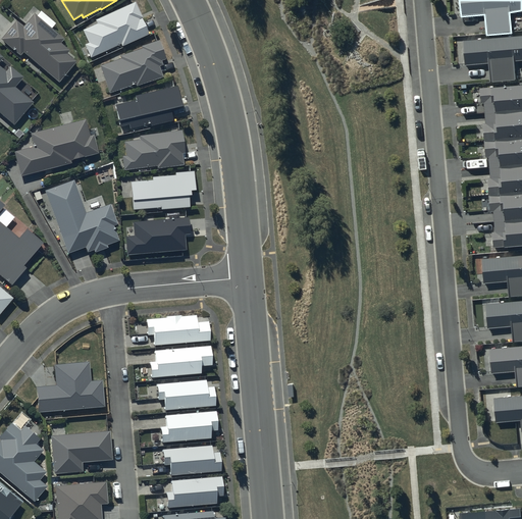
[(149,34),(135,2),(88,22),(90,27),(83,30),(89,42),(85,44),(91,56),(120,43),(121,46),(149,34)]
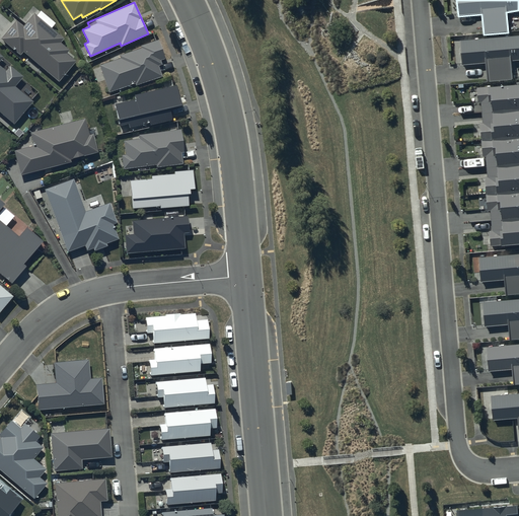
[(16,22),(0,41),(19,57),(22,53),(58,83),(75,63),(66,55),(69,52),(59,45),(63,40),(34,15),(22,28),(16,22)]
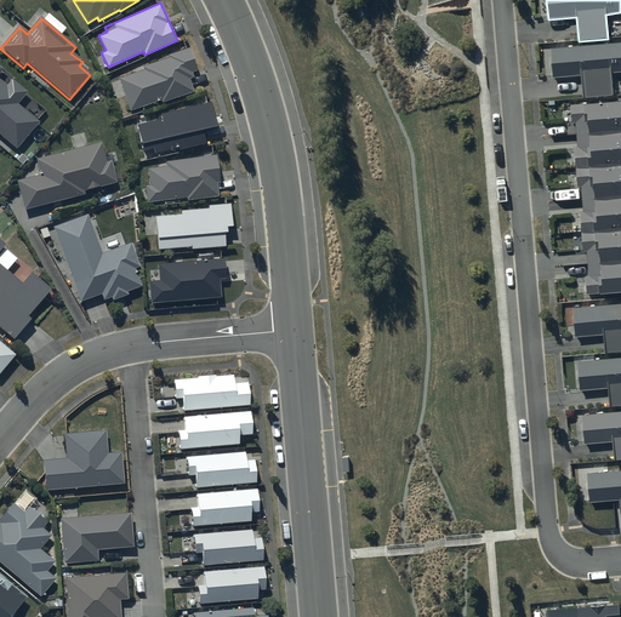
[(620,44),(551,50),(553,79),(581,76),(584,98),(613,96),(611,74),(620,73),(620,44)]
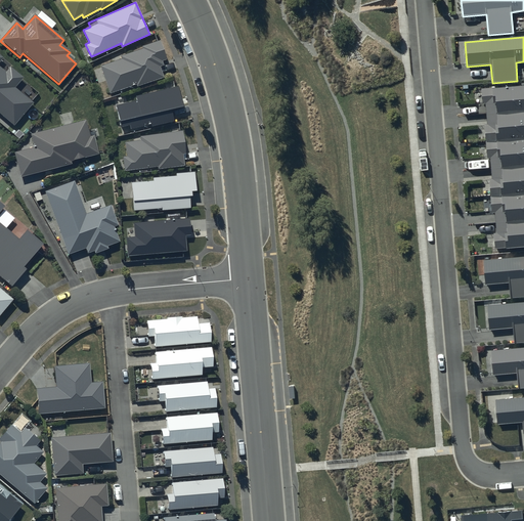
[(122,58),(100,66),(110,93),(136,84),(137,85),(164,77),(160,67),(164,64),(162,59),(166,58),(160,40),(142,46),(143,48),(121,56),(122,58)]
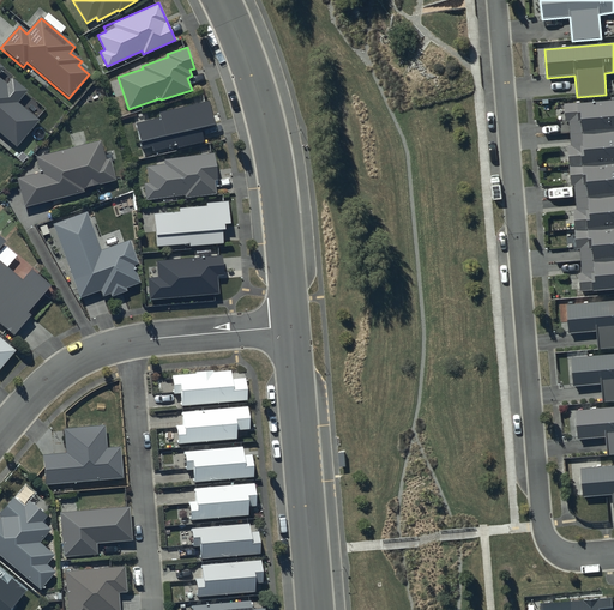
[(0,133),(16,146),(37,120),(17,103),(26,91),(12,79),(7,85),(0,79),(0,71),(4,68),(0,65),(0,133)]
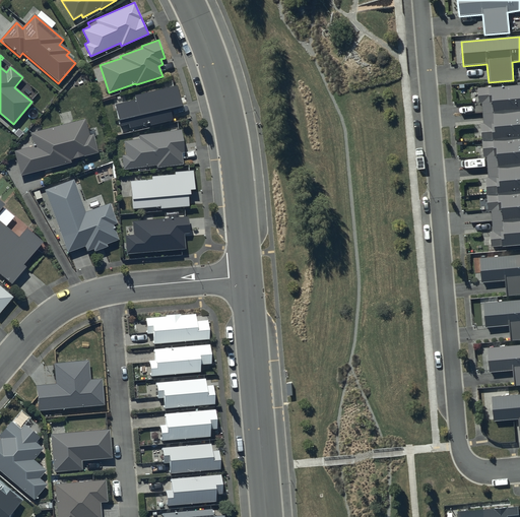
[(519,244),(519,83),(489,87),(490,89),(478,90),(479,104),(481,104),(483,125),(480,125),(483,158),(486,158),(489,179),(486,179),(489,212),(492,212),(493,233),(491,233),(492,248),(503,247),(503,246),(519,244)]
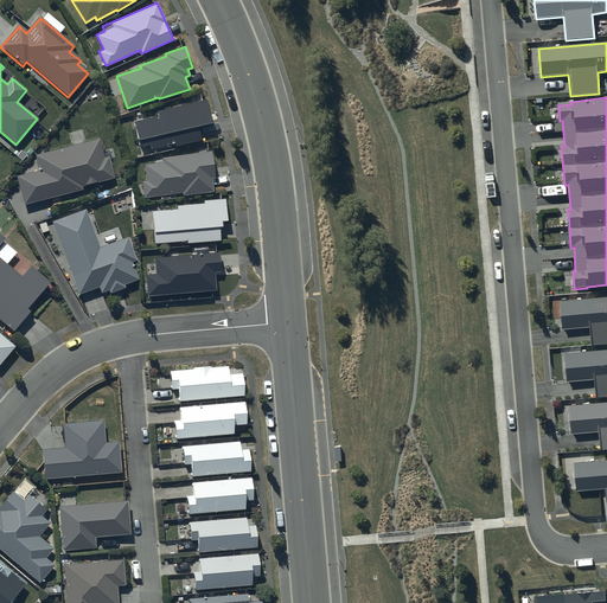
[(211,122),(205,100),(157,111),(158,116),(134,122),(141,147),(149,145),(151,149),(173,143),(174,147),(202,140),(198,126),(211,122)]
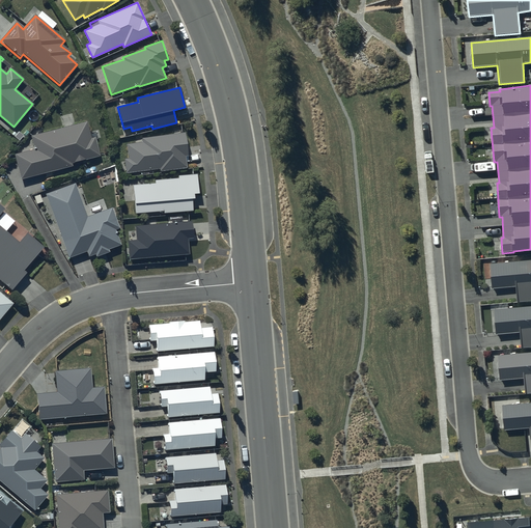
[(87,120),(31,136),(34,149),(16,155),(22,178),(73,165),(72,162),(100,155),(95,137),(91,137),(87,120)]
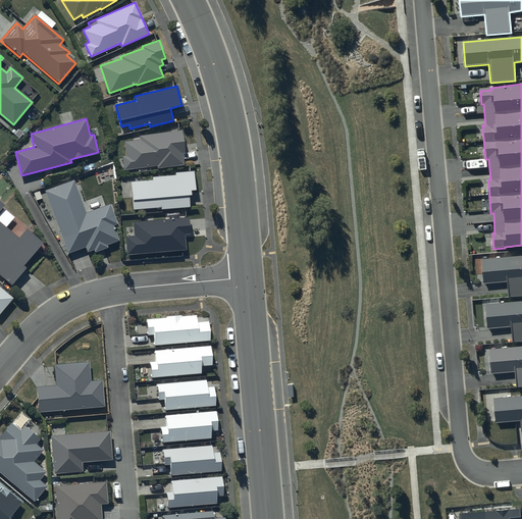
[(140,140),(124,142),(126,156),(122,156),(124,170),(157,165),(157,168),(184,165),(183,153),(185,153),(181,131),(140,136),(140,140)]
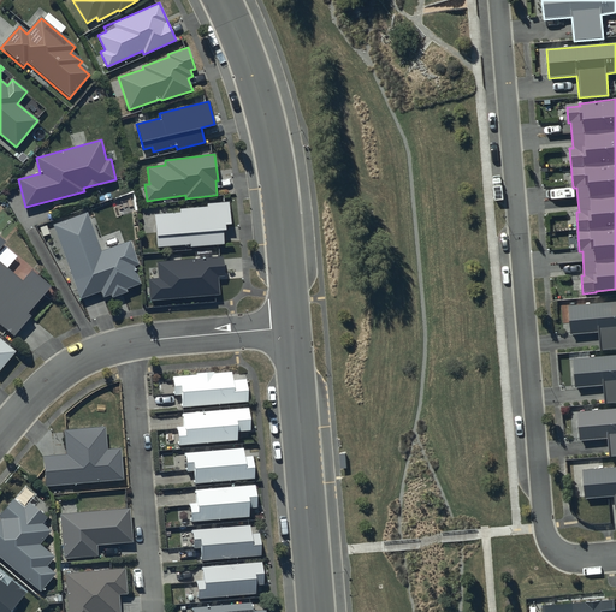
[(181,212),(154,214),(158,247),(190,243),(190,245),(224,243),(223,229),(225,229),(225,224),(231,223),(229,201),(207,203),(208,206),(181,208),(181,212)]
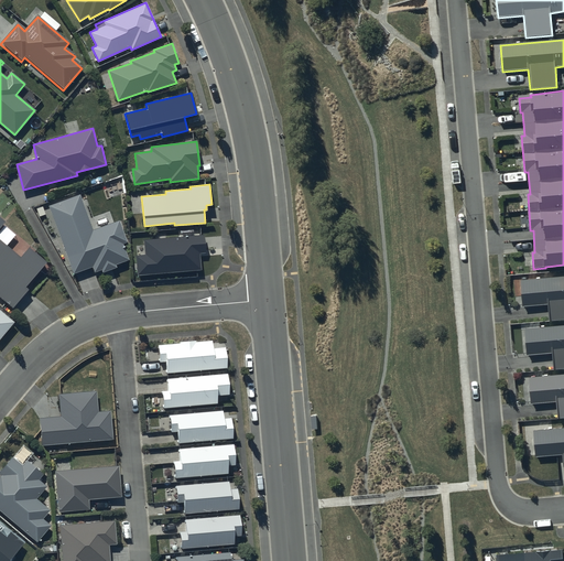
[(93,232),(79,196),(49,207),(73,274),(91,268),(94,273),(101,270),(102,273),(117,268),(116,266),(128,260),(122,245),(127,243),(119,222),(93,232)]
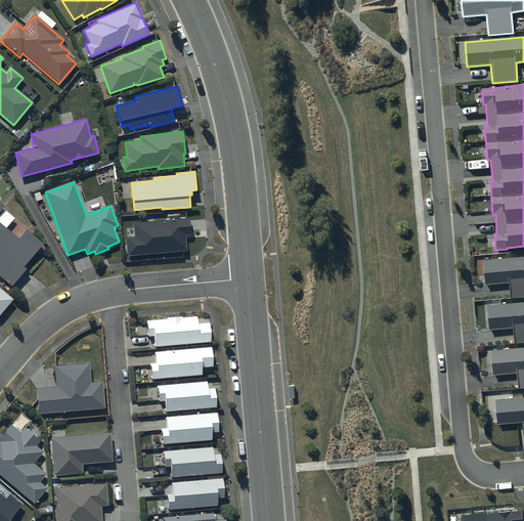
[(0,201),(0,275),(11,285),(26,268),(24,266),(44,242),(27,227),(18,236),(0,221),(0,210),(4,205),(0,201)]
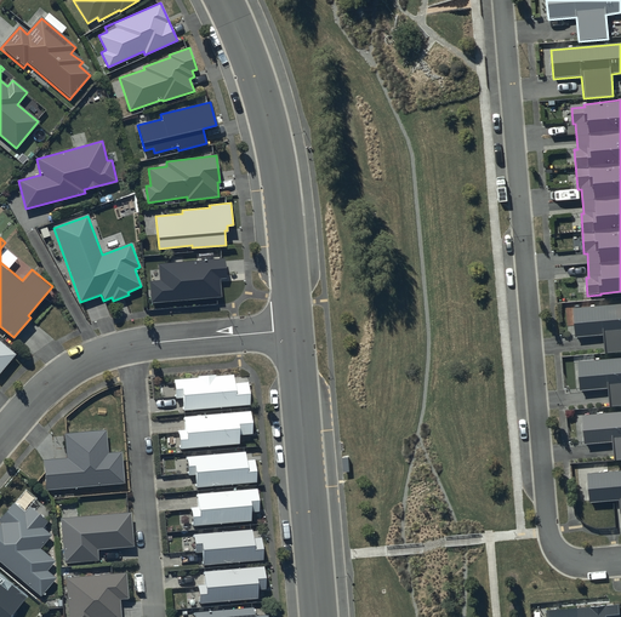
[(224,260),(159,264),(160,280),(151,281),(152,302),(221,297),(220,279),(226,278),(224,260)]
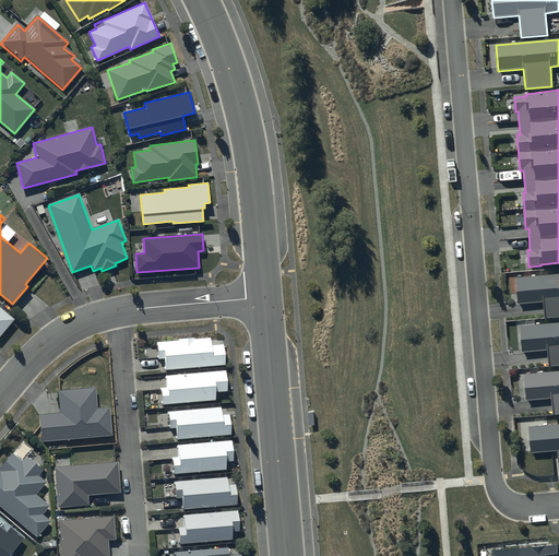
[(558,274),(515,279),(519,305),(544,303),(545,319),(558,317),(558,274)]
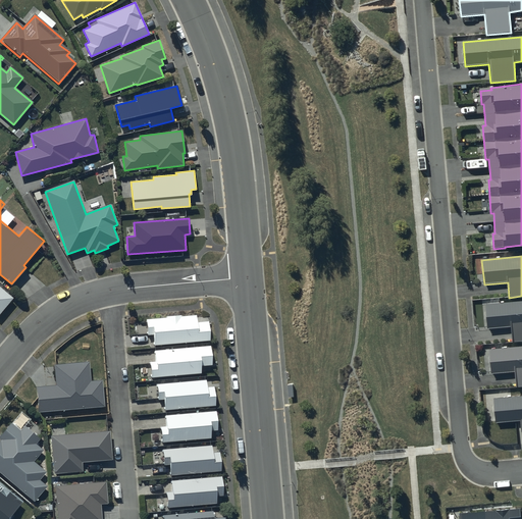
[(0,312),(12,299),(0,289),(0,312)]
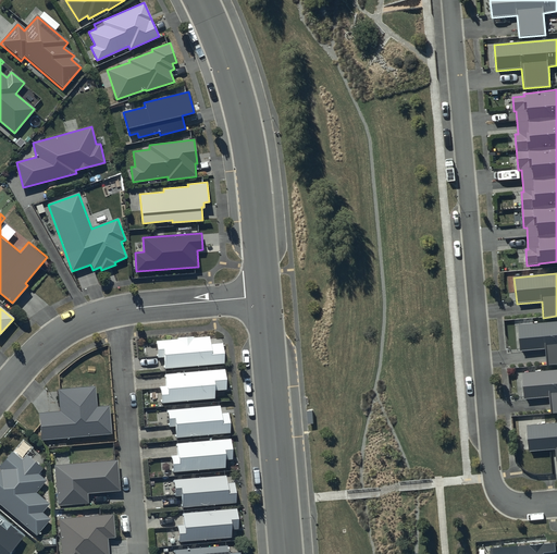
[(556,323),(519,327),(521,352),(545,351),(546,367),(556,366),(556,323)]
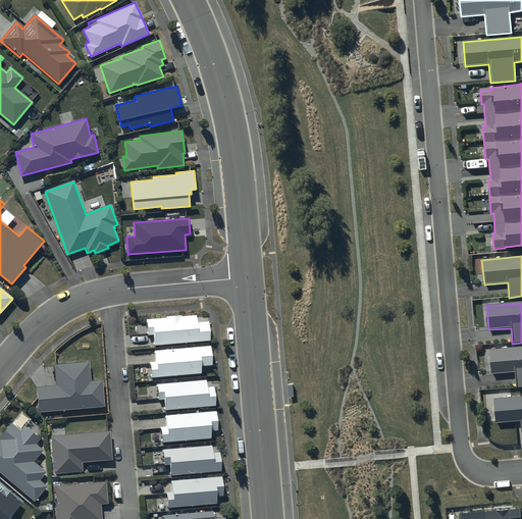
[(167,317),(147,319),(148,334),(154,334),(155,346),(210,341),(208,321),(197,322),(196,315),(181,316),(181,315),(167,316),(167,317)]
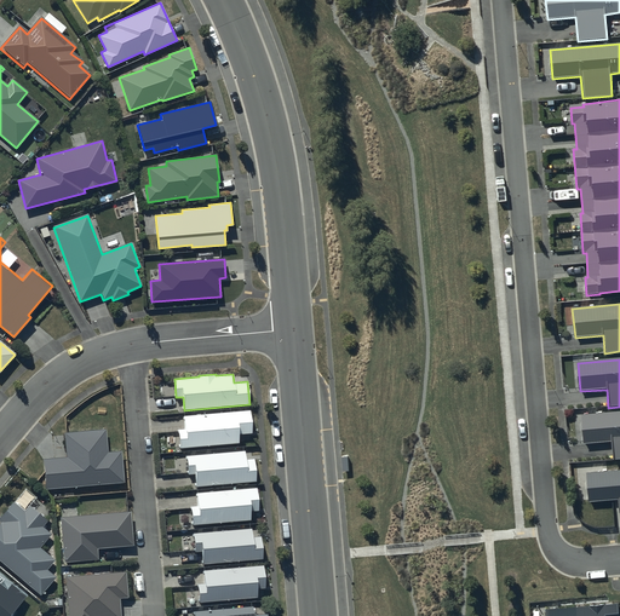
[(184,429),(178,430),(179,448),(239,443),(237,435),(251,433),(248,410),(183,416),(184,429)]
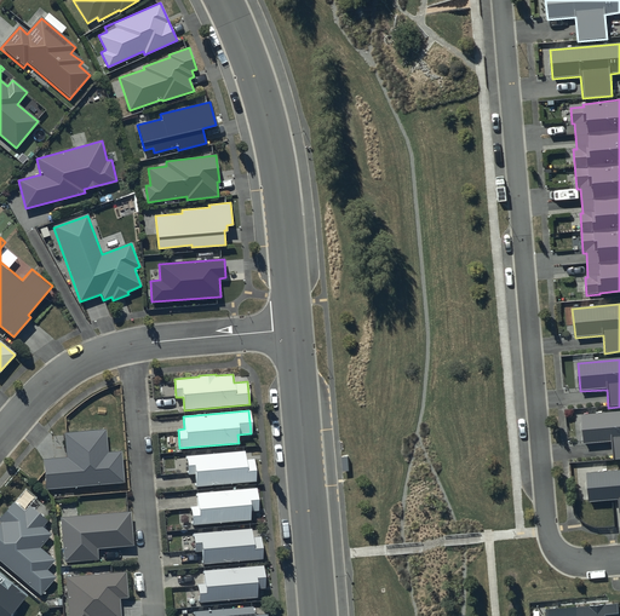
[(619,413),(581,416),(584,444),(613,442),(614,460),(619,459),(619,413)]
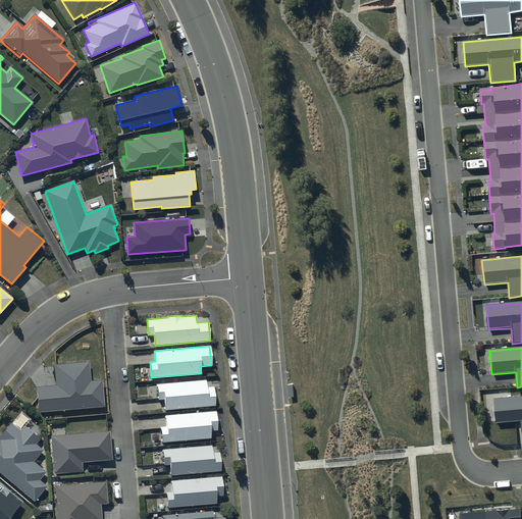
[(90,362),(54,365),(56,385),(37,387),(39,412),(104,407),(102,380),(91,381),(90,362)]
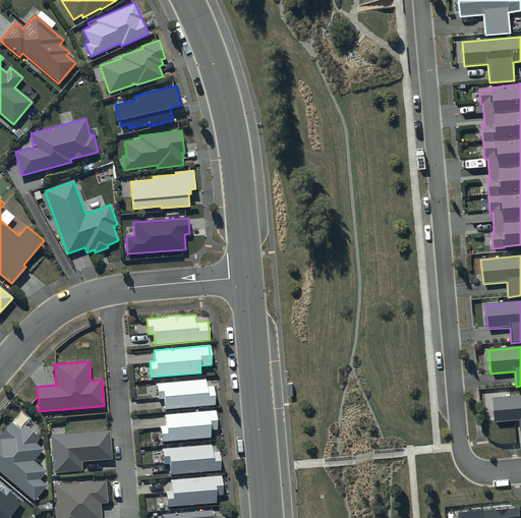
[(206,379),(157,383),(158,399),(164,398),(165,409),(215,404),(214,386),(206,386),(206,379)]
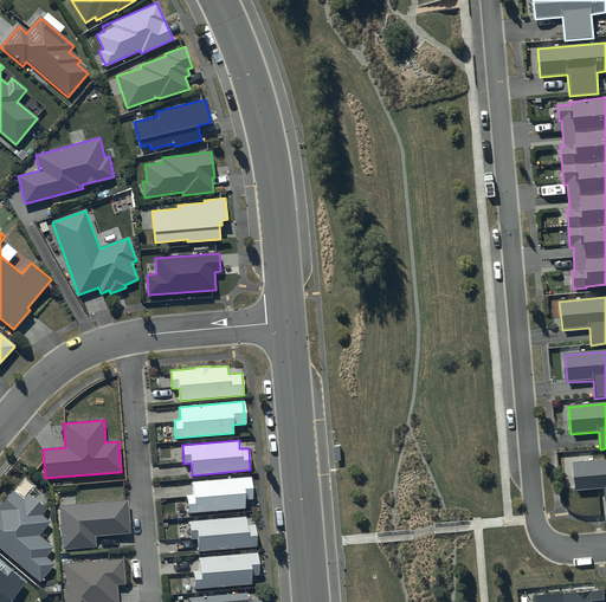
[(605,460),(573,464),(575,492),(604,489),(605,503),(605,502),(605,460)]
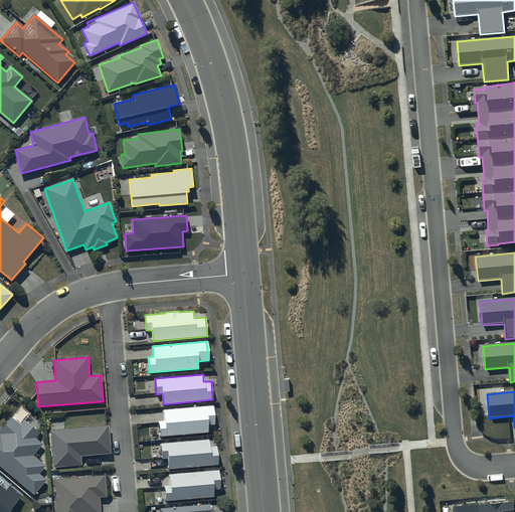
[(165,420),(159,420),(161,436),(208,433),(207,424),(214,423),(213,406),(164,409),(165,420)]
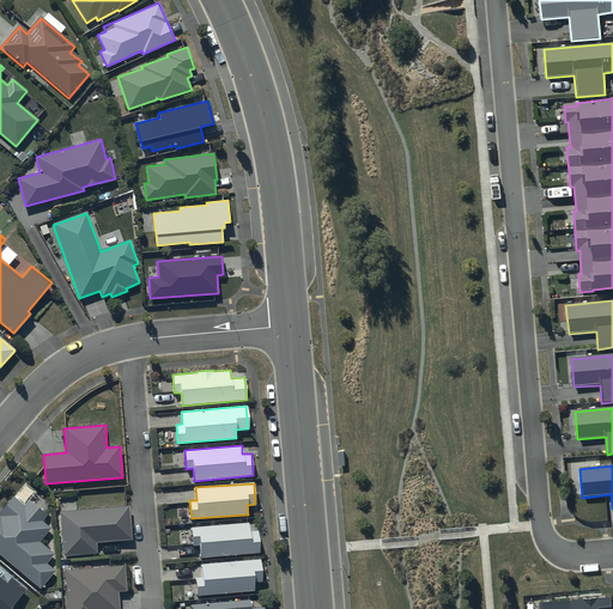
[(24,509),(12,499),(0,513),(0,517),(0,518),(0,558),(40,591),(54,572),(46,565),(53,556),(38,543),(49,531),(41,523),(46,517),(29,503),(24,509)]
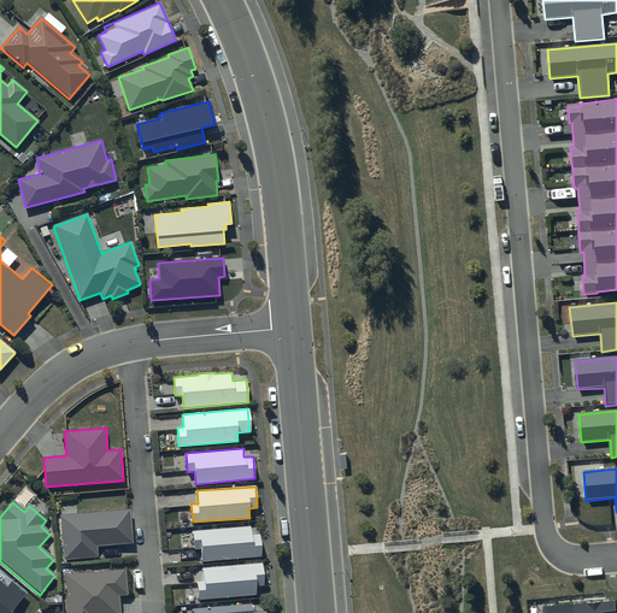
[(128,510),(59,517),(64,561),(98,558),(97,548),(131,544),(128,510)]
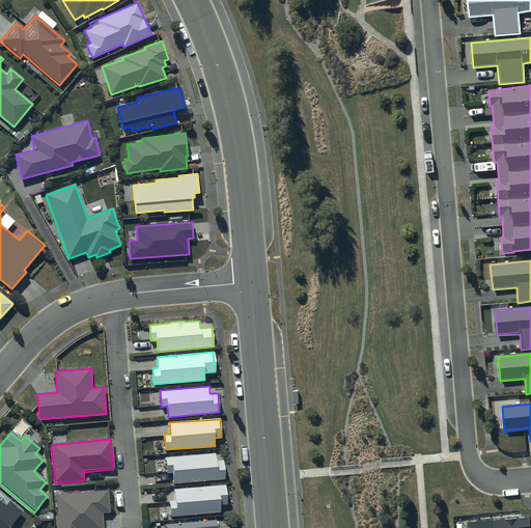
[(215,452),(166,456),(167,473),(173,472),(173,483),(225,479),(224,460),(216,461),(215,452)]
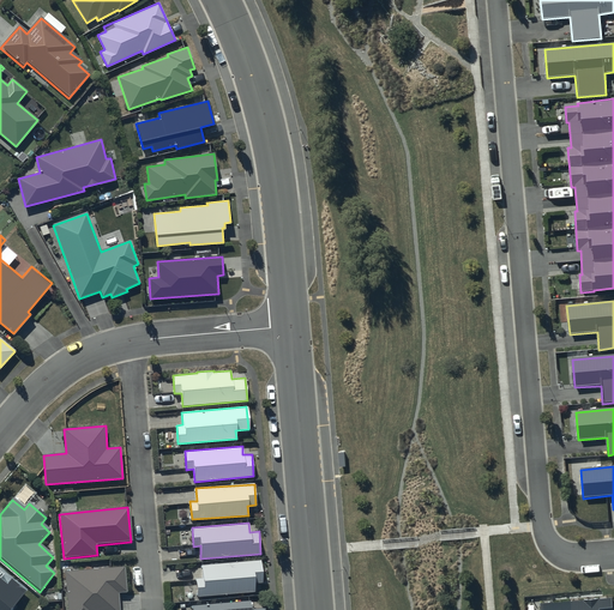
[(203,578),(197,579),(198,597),(256,592),(254,583),(263,583),(260,561),(202,565),(203,578)]
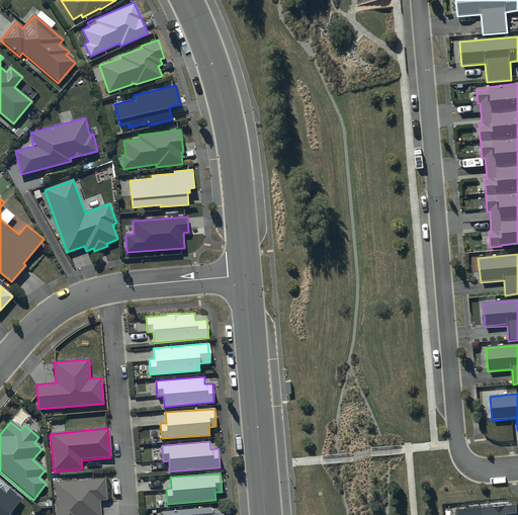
[(106,481),(55,485),(58,514),(101,514),(101,503),(108,503),(106,481)]
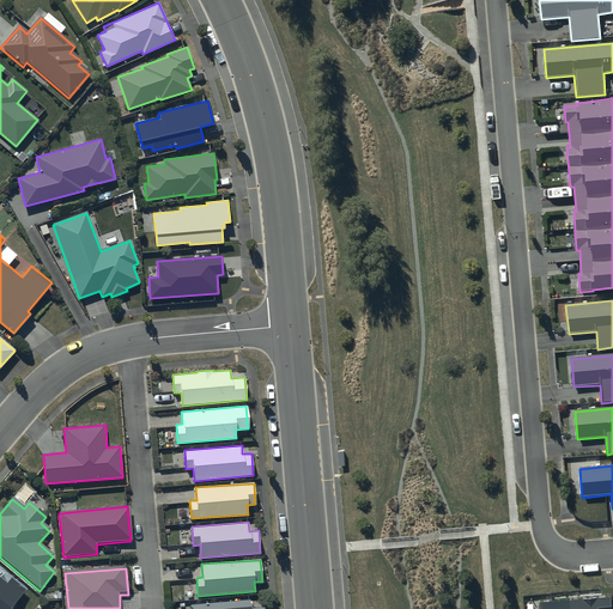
[(10,608),(25,591),(10,579),(6,584),(0,579),(0,608),(10,608)]
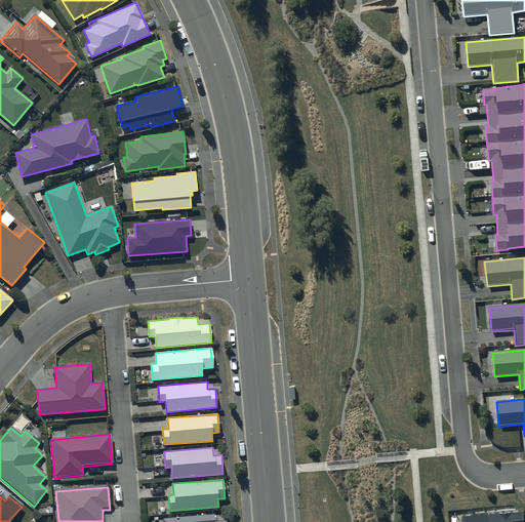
[(524,521),(523,513),(462,518),(462,521),(524,521)]
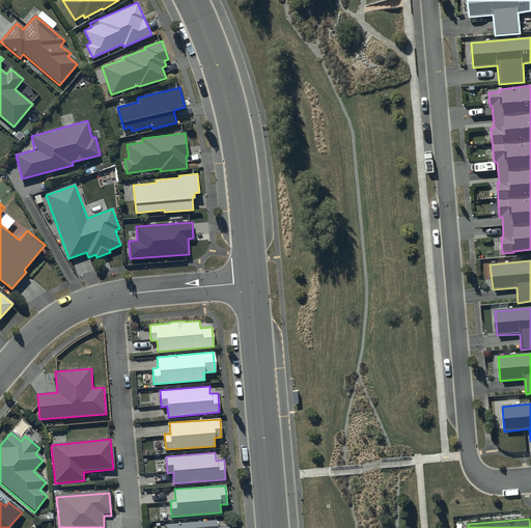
All buildings are outlined.
